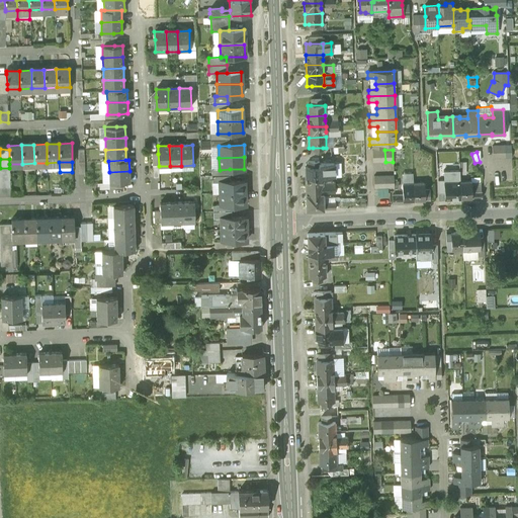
[(309,167),(305,168),(306,178),(322,178),(322,167),(319,167),(309,167)]
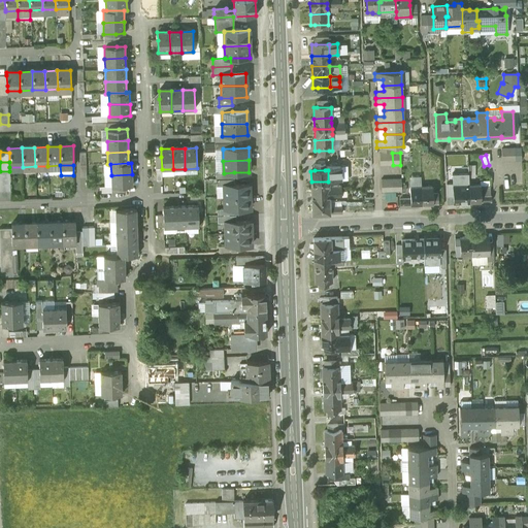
[(9,171),(0,171),(0,182),(9,182),(9,171)]
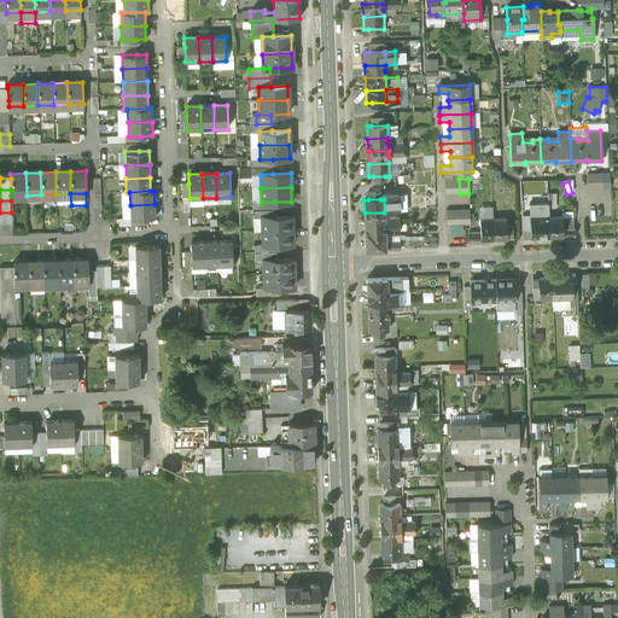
[(155,204),(130,205),(130,219),(145,219),(155,219),(155,204)]
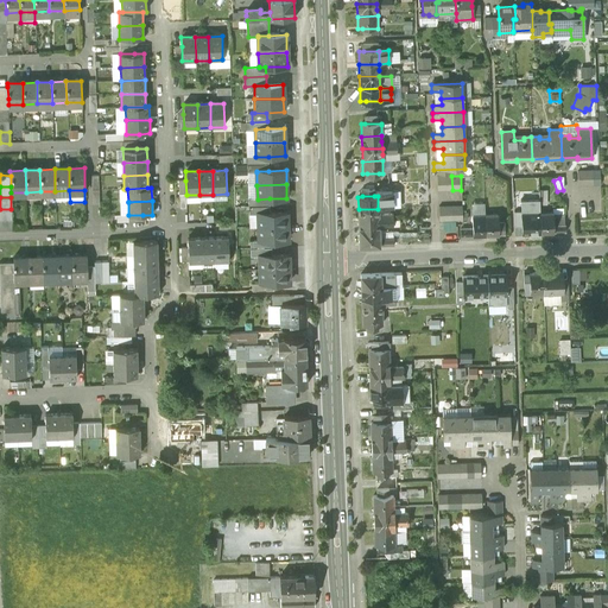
[(521,215),(539,214),(538,202),(521,202),(521,215)]
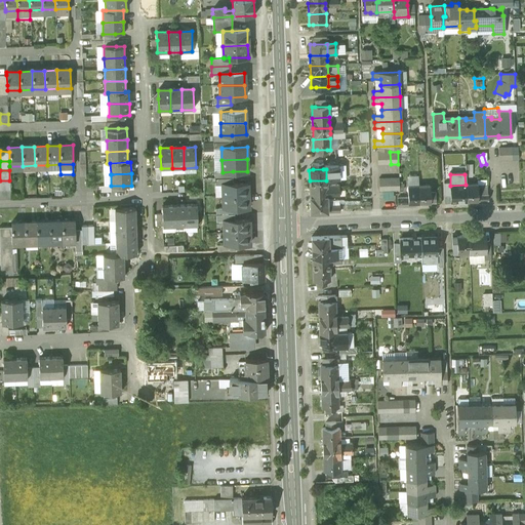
[(399,178),(391,178),(391,191),(399,191),(399,178)]
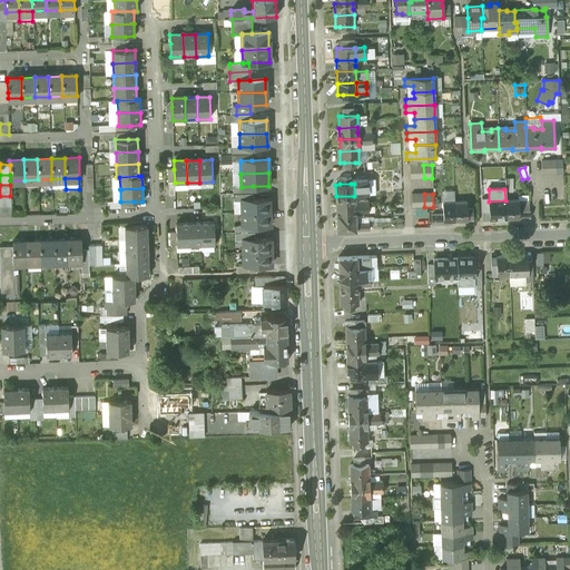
[(10,196),(0,196),(0,206),(11,206),(10,196)]
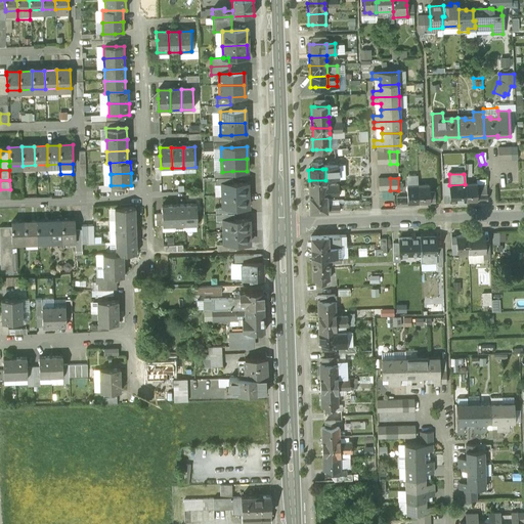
[(325,180),(309,180),(309,191),(326,190),(326,185),(325,180)]
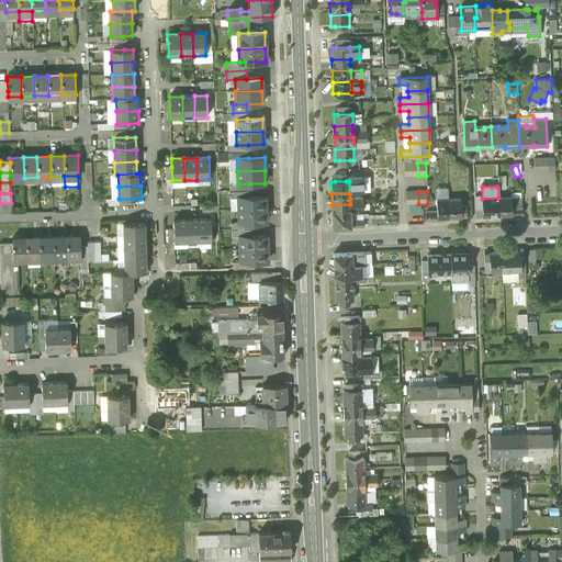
[(249,197),(238,198),(238,210),(266,210),(266,197),(249,197)]
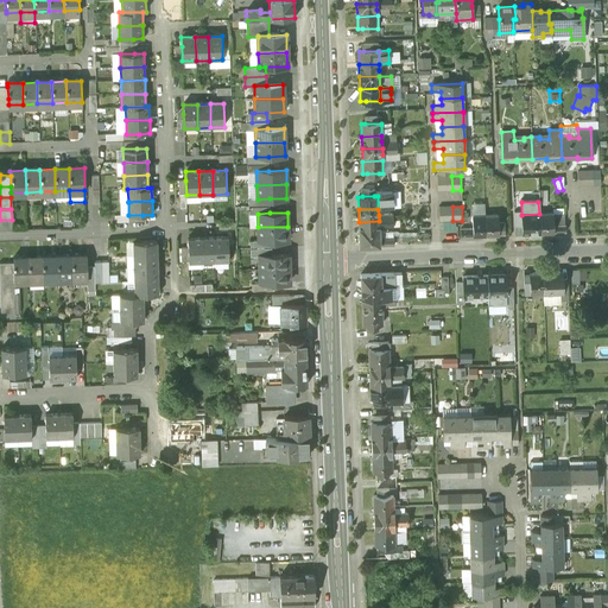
[(539,214),(527,214),(529,234),(540,234),(540,214),(539,214)]
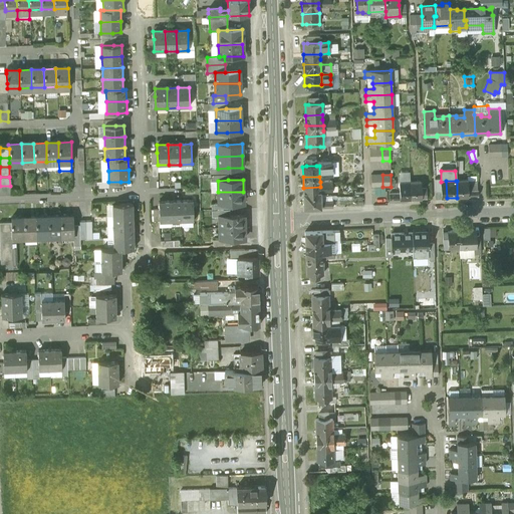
[(467,181),(457,181),(457,198),(468,197),(468,192),(467,182),(467,181)]
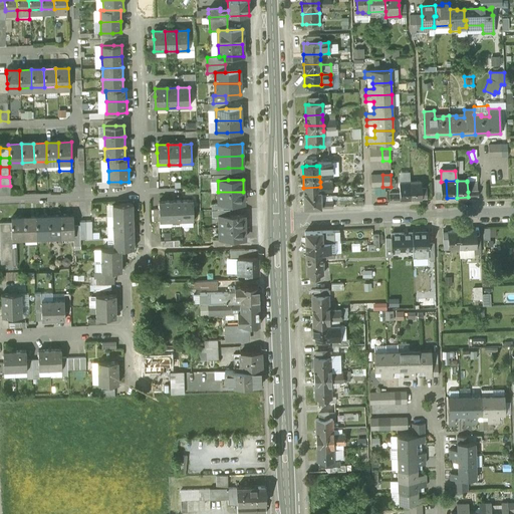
[(421,182),(410,183),(411,200),(422,199),(421,189),(421,182)]
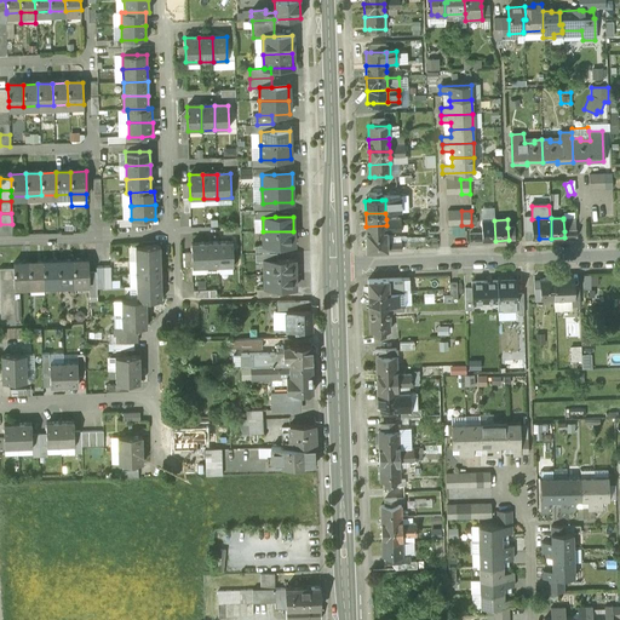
[(575,219),(563,219),(564,231),(575,230),(575,219)]
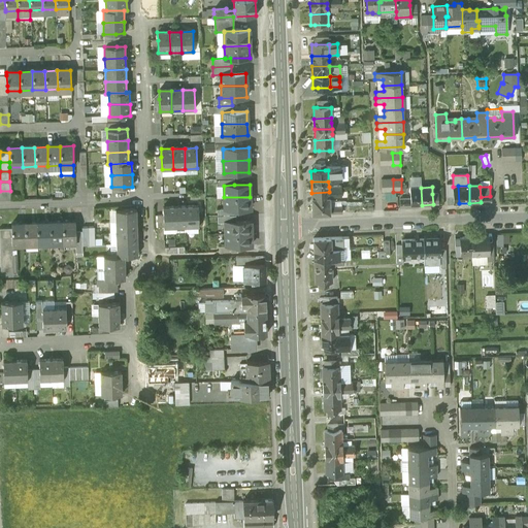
[(421,188),(410,188),(410,199),(410,205),(422,205),(421,188)]
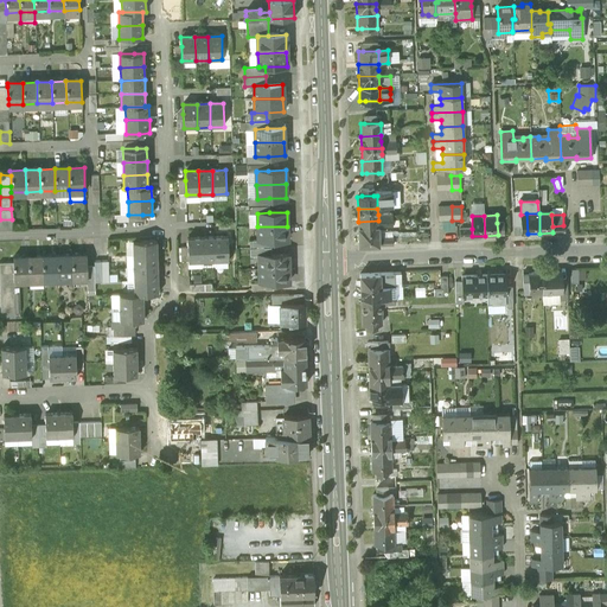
[(12,219),(0,219),(0,230),(12,231),(12,219)]
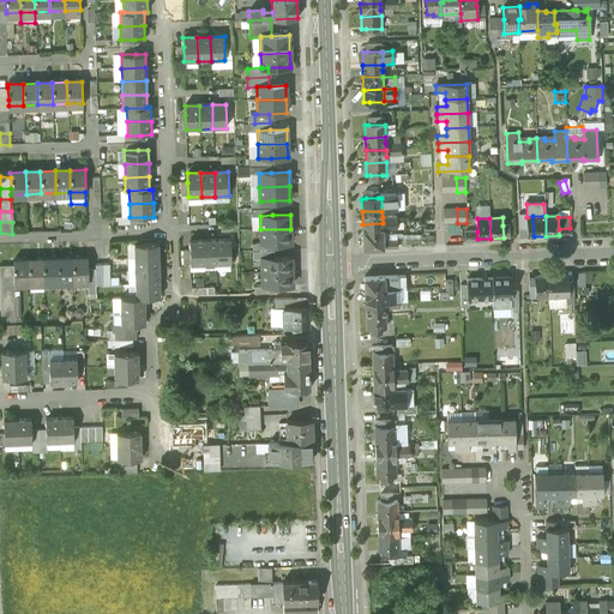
[(383,223),(362,224),(362,236),(383,235),(383,229),(383,223)]
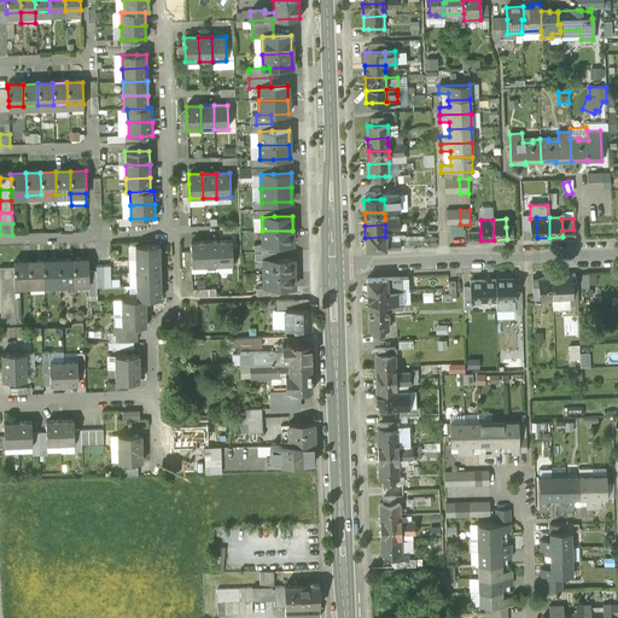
[(292,231),(262,231),(263,245),(275,245),(293,244),(292,231)]
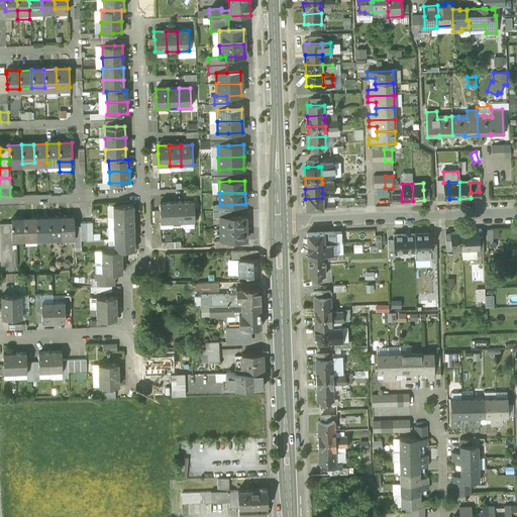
[(322,198),(305,199),(306,210),(322,209),(322,203),(322,198)]
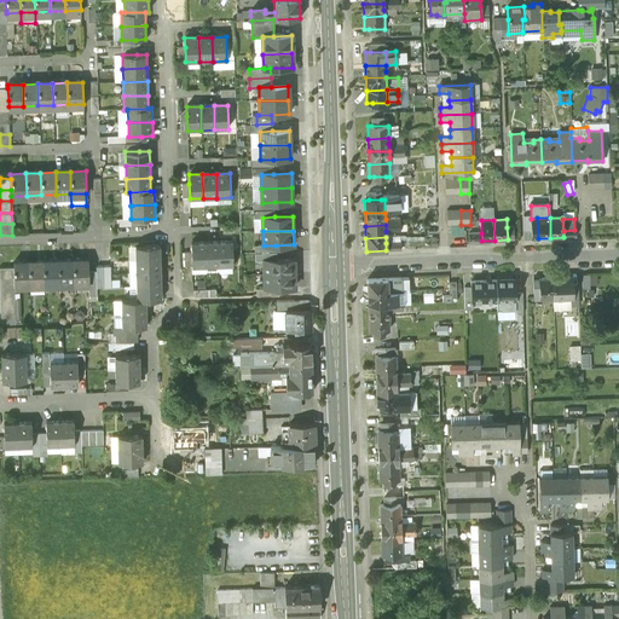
[(218,242),(204,243),(206,267),(219,266),(218,242)]
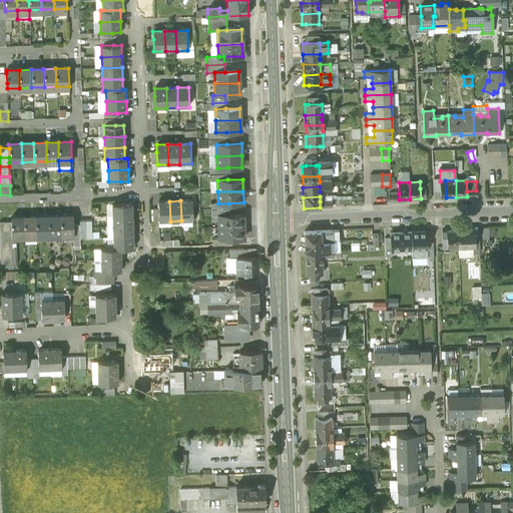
[(192,200),(180,200),(181,220),(192,220),(192,200)]
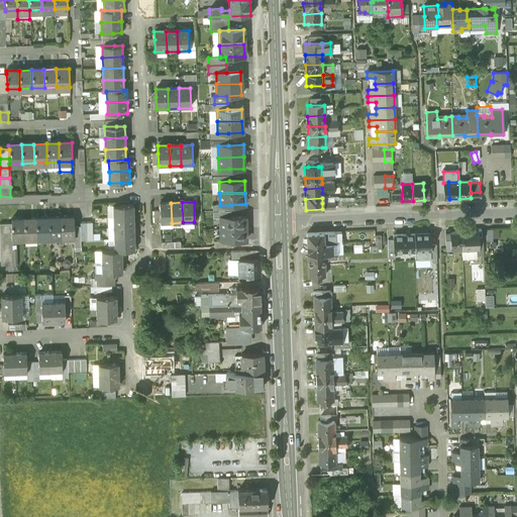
[(171,203),(160,203),(160,211),(160,223),(172,223),(171,203)]
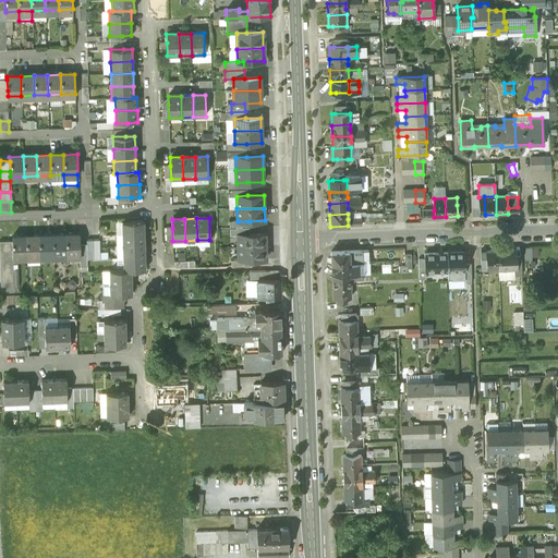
[(144,221),(122,222),(122,234),(144,234),(144,221)]
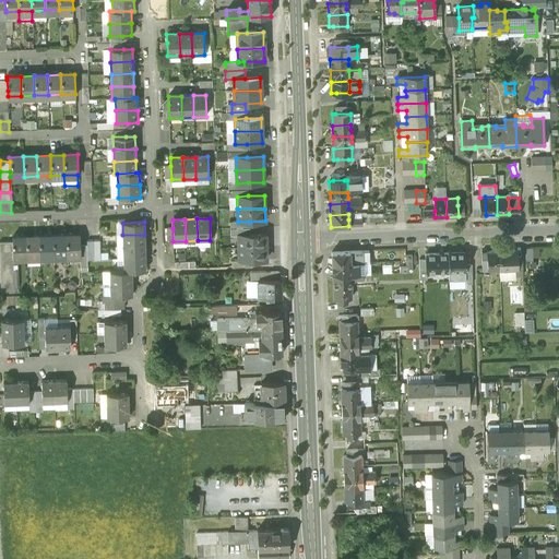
[(250,234),(238,235),(238,236),(238,248),(265,247),(265,234),(250,234)]
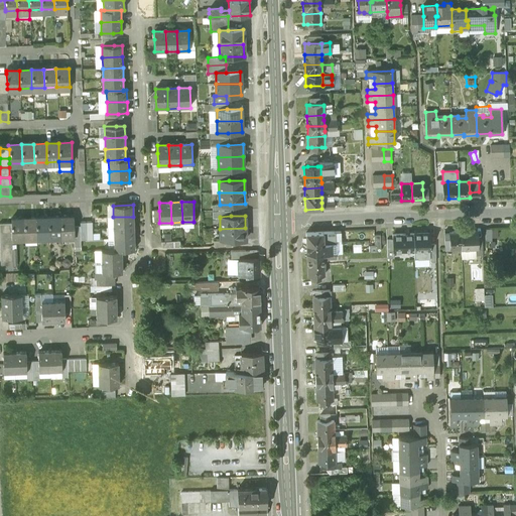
[(133,217),(113,217),(114,229),(134,228),(133,217)]
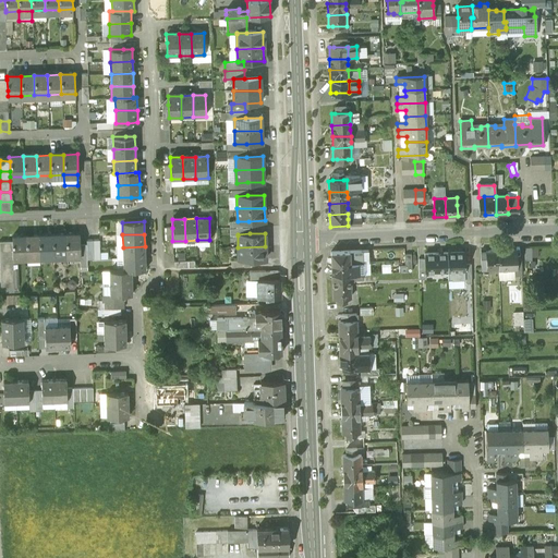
[(65,235),(52,237),(52,256),(67,255),(65,235)]
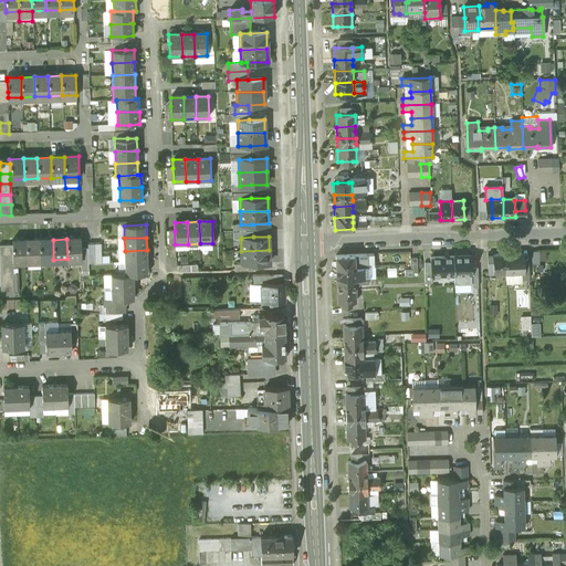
[(81,239),(66,239),(67,259),(82,259),(81,249),(81,239)]
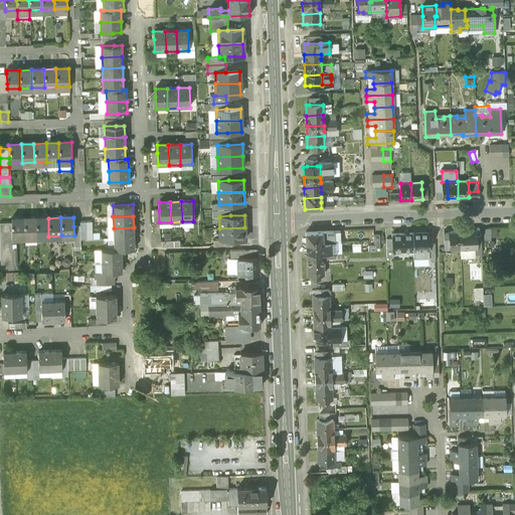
[(36,218),(24,219),(24,237),(36,236),(36,218)]
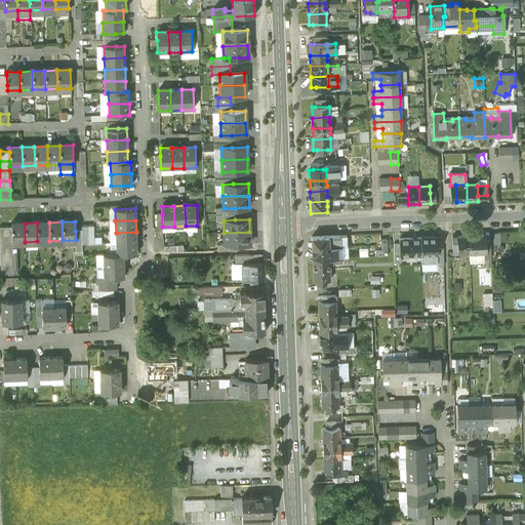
[(49,223),(37,223),(37,241),(49,241),(49,223)]
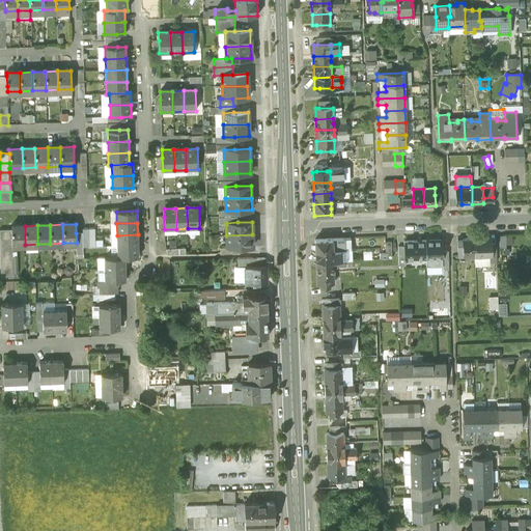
[(25,226),(11,226),(11,230),(11,240),(11,245),(25,245),(25,226)]
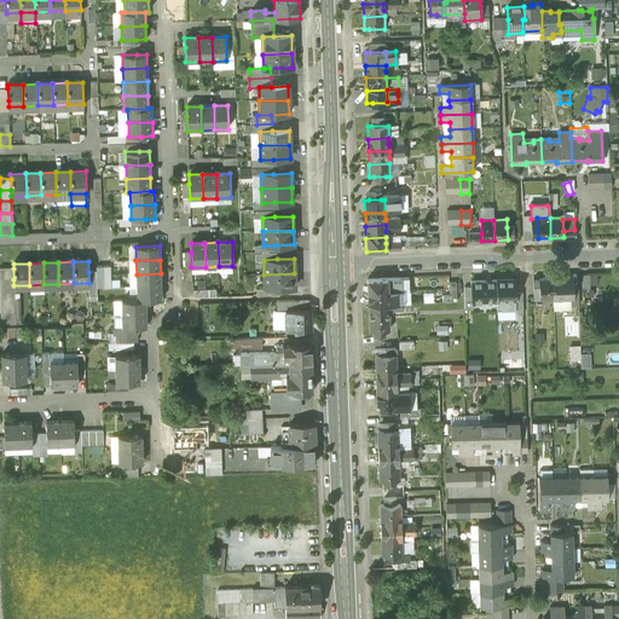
[(13,268),(0,267),(0,279),(13,279),(13,268)]
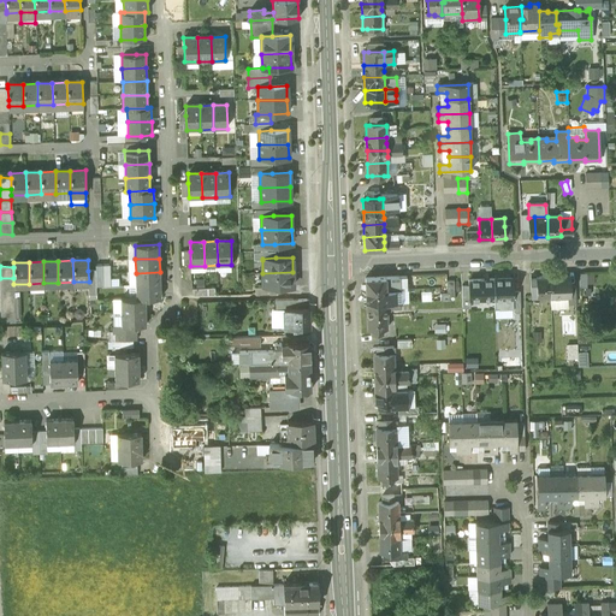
[(160,272),(136,273),(136,286),(160,285),(160,272)]
